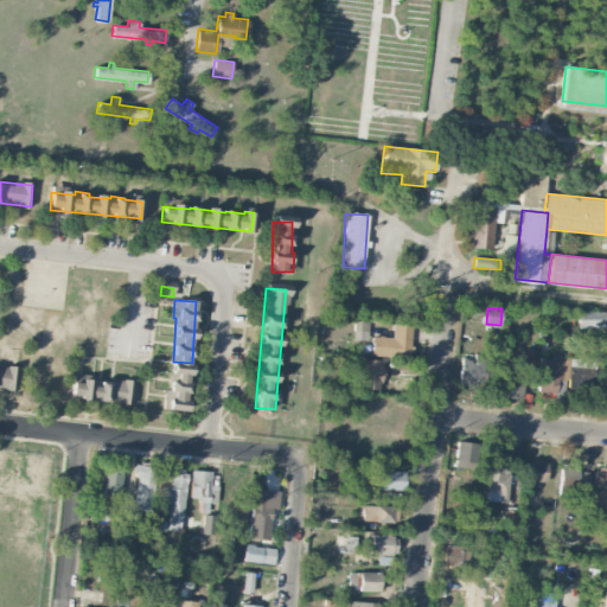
[(604,312),(577,312),(577,328),(604,328),(604,312)]
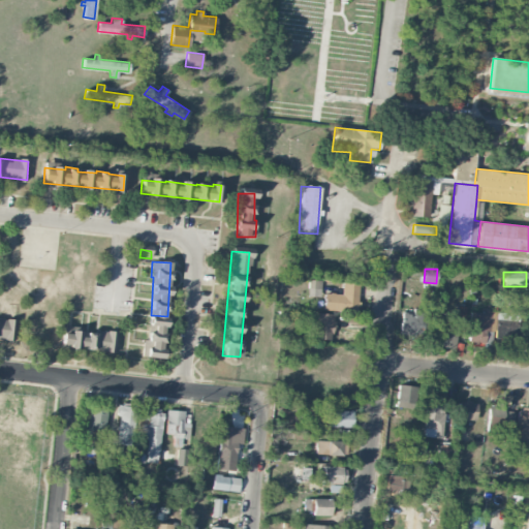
[(308,297),(320,297),(320,280),(308,279),(308,297)]
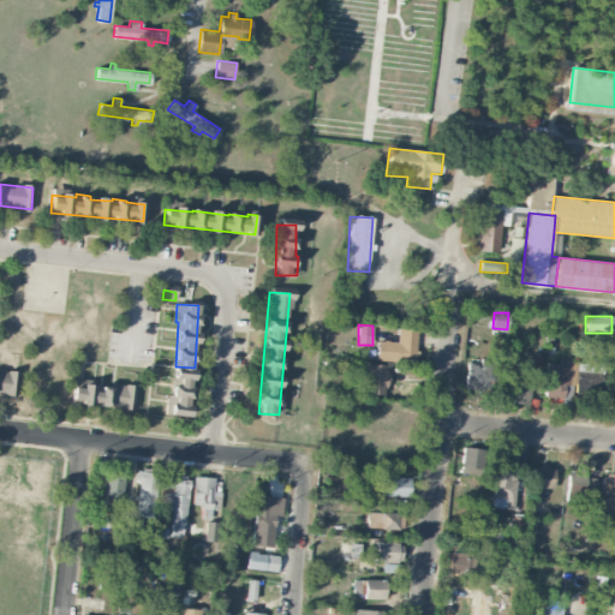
[(376,360),(415,362),(416,329),(398,328),(396,341),(376,341),(376,360)]
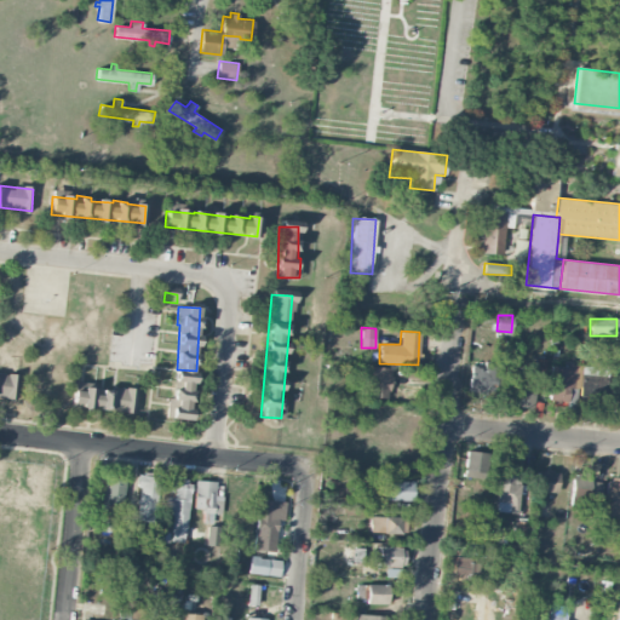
[(488,385),(498,385),(499,362),(483,361),(483,367),(470,367),(469,392),(488,394),(488,385)]
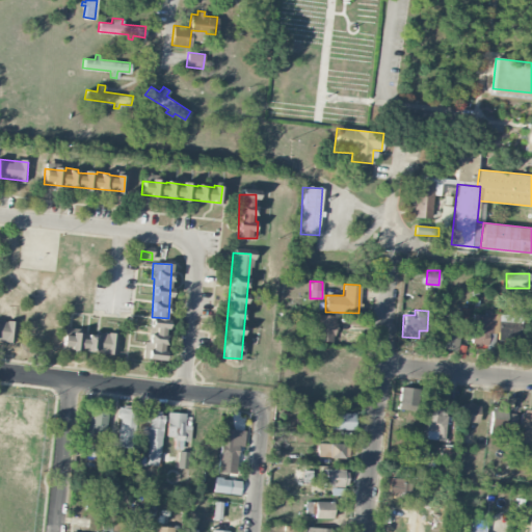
[(493,333),(493,314),(473,313),(472,345),(487,346),(487,333),(493,333)]
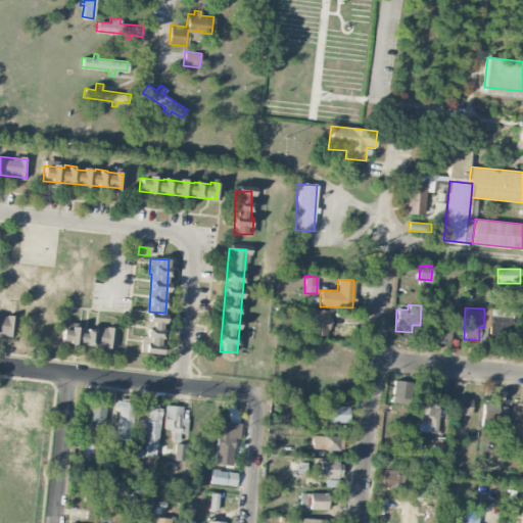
[(492,338),(511,338),(512,308),(492,307),(492,338)]
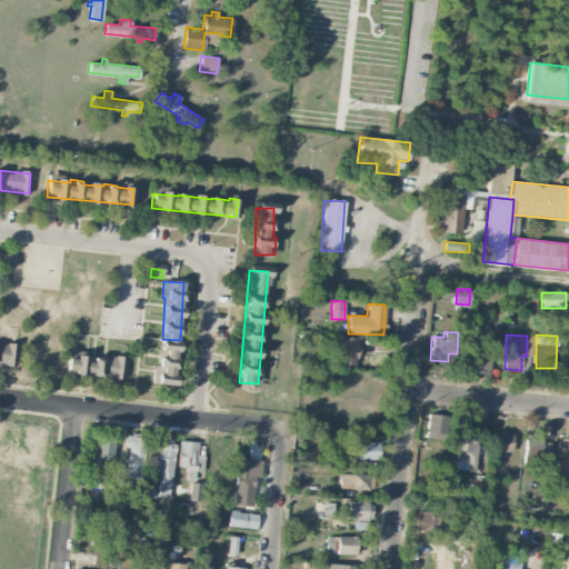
[(357,366),(358,337),(337,337),(336,365),(357,366)]
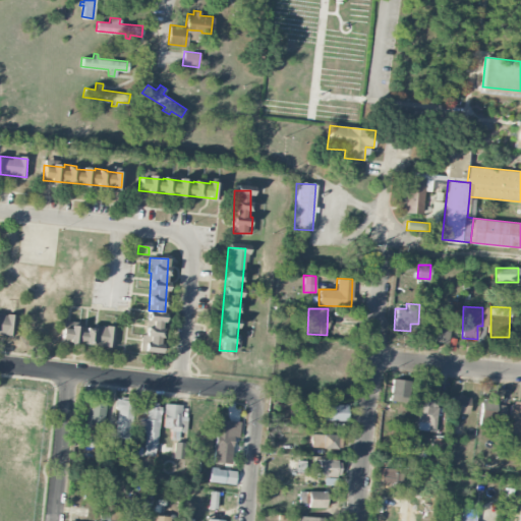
[(0,333),(13,335),(15,315),(0,313),(0,333)]
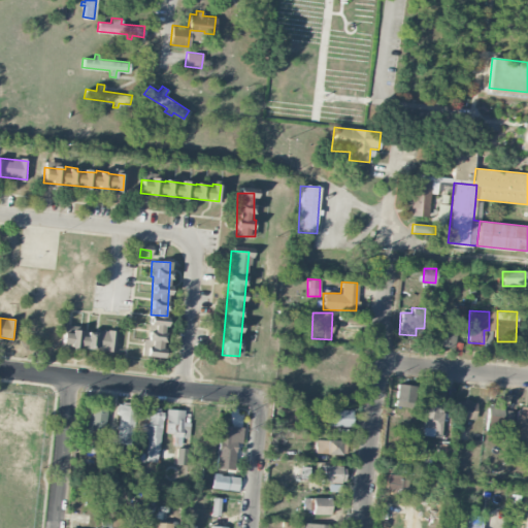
[(141,356),(163,357),(165,321),(149,321),(147,339),(142,338),(141,356)]
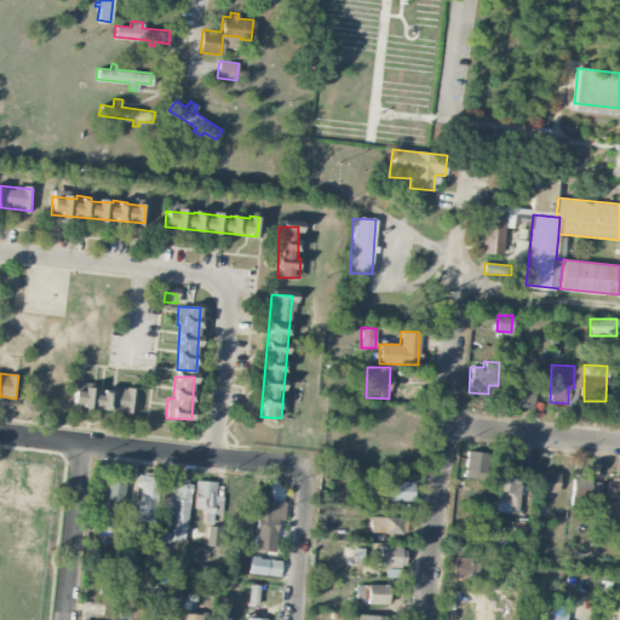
[(534,385),(515,384),(514,407),(533,408),(534,385)]
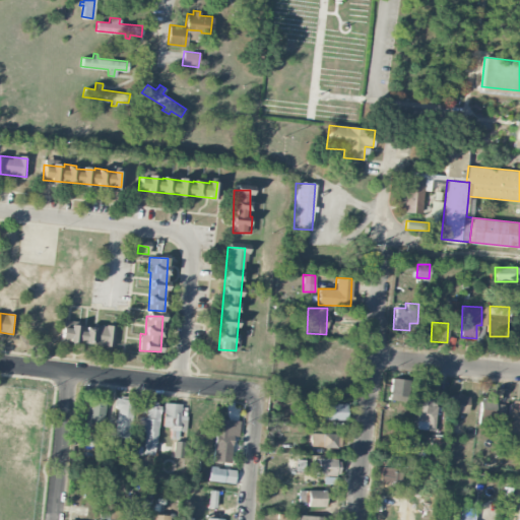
[(113,345),(114,327),(85,324),(85,328),(62,326),(60,341),(113,345)]
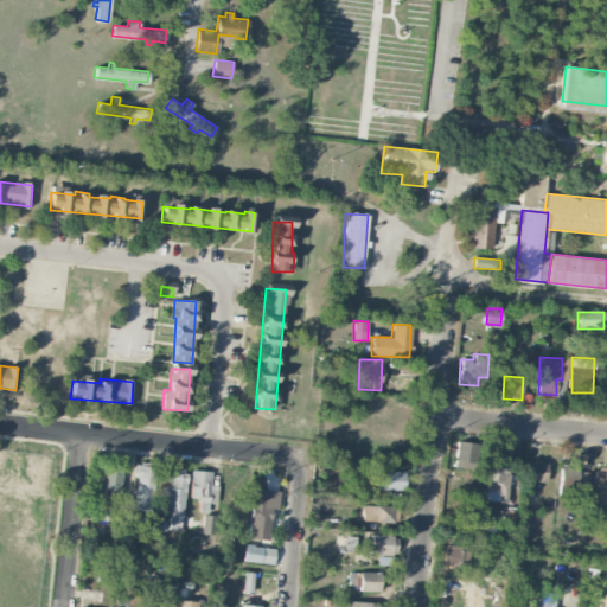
[(478,443),(457,441),(454,467),(475,470),(478,443)]
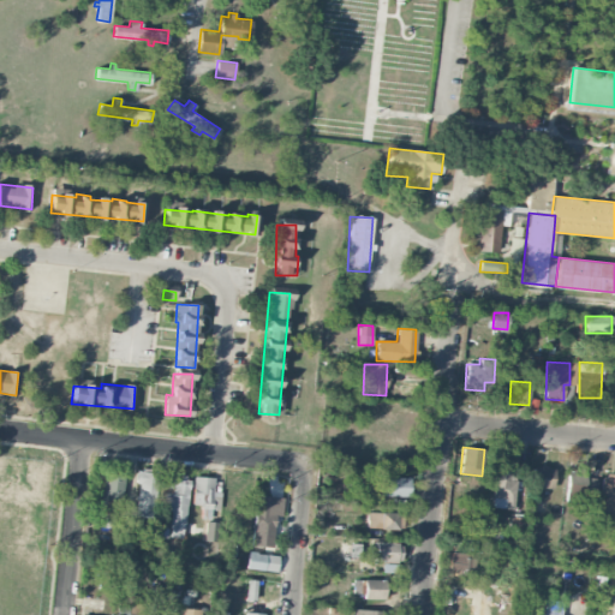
[(490,507),(512,511),(518,470),(496,466),(490,507)]
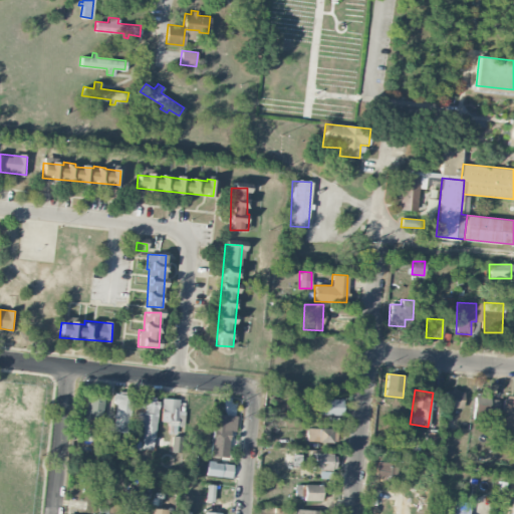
[(462,409),(462,391),(444,390),(444,409),(462,409)]
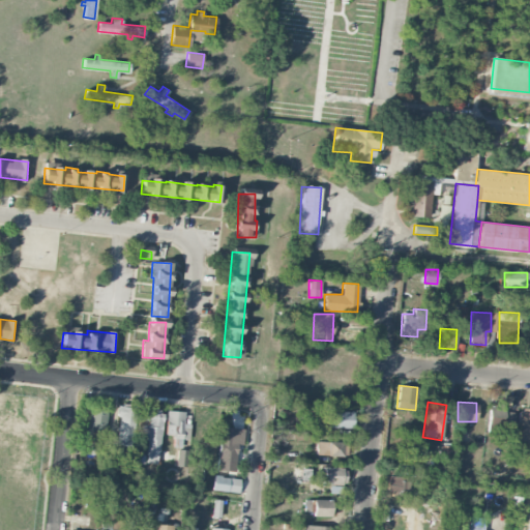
[(107,407),(89,407),(88,432),(106,432),(107,407)]
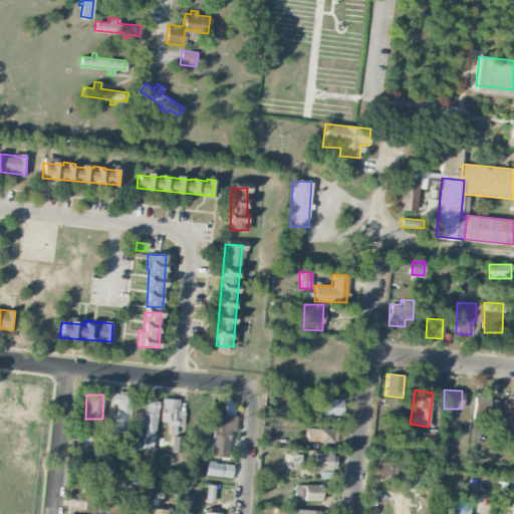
[(130,395),(114,395),(113,432),(129,433),(130,395)]
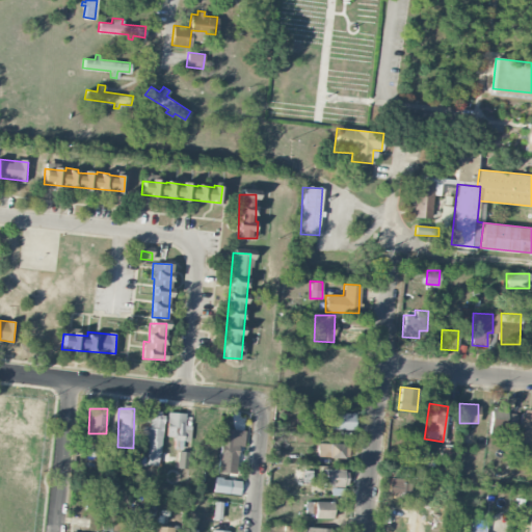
[(515,413),(490,411),(489,433),(514,434),(515,413)]
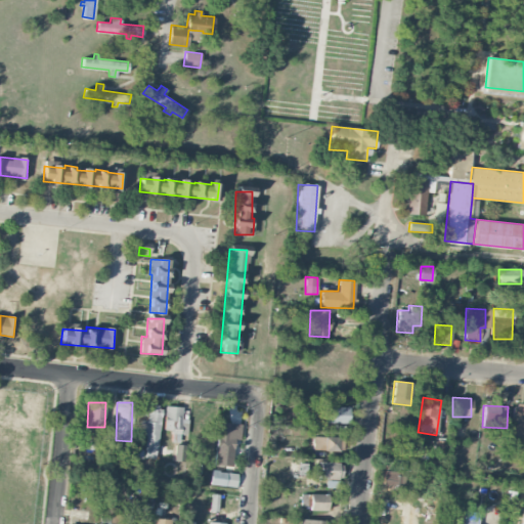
[(523,405),(512,405),(510,438),(523,438),(523,405)]
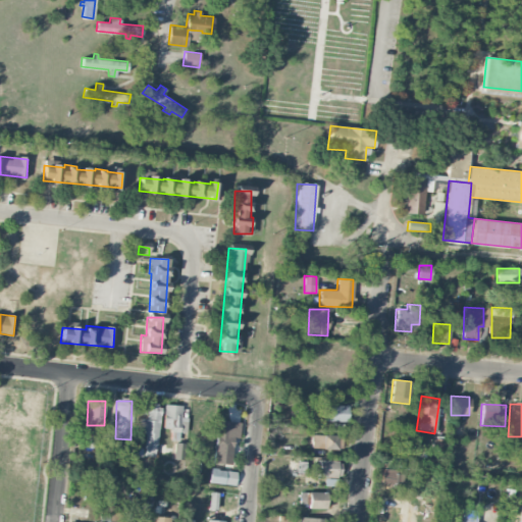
[(143,456),(156,457),(160,406),(138,405),(136,432),(145,433),(143,456)]
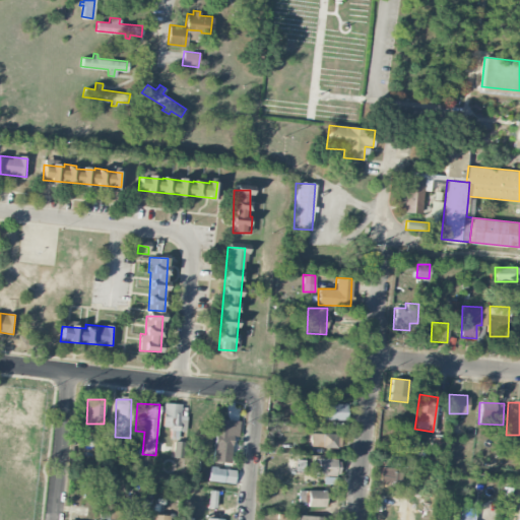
[(163,429),(172,429),(172,439),(176,439),(176,431),(186,431),(186,415),(181,415),(181,403),(164,403),(163,429)]
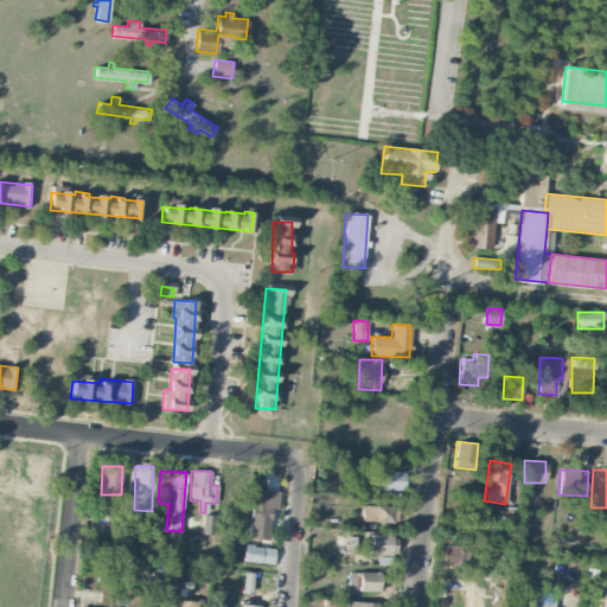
[(403,471),(375,471),(374,490),(403,490),(403,471)]
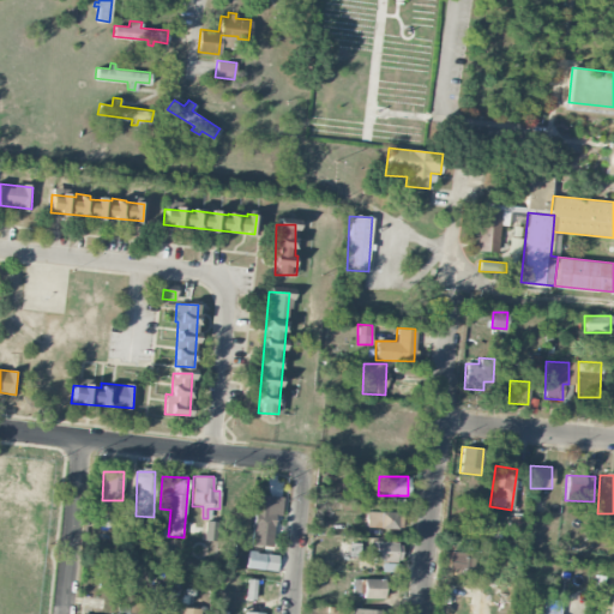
[(277,495),(253,495),(252,536),(276,537),(277,495)]
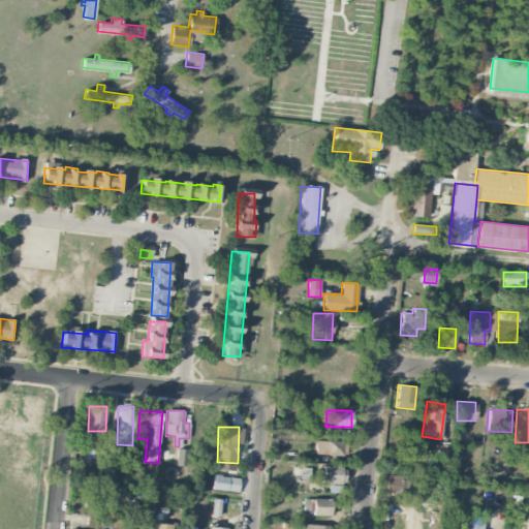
[(288,446),(288,432),(278,431),(277,445),(288,446)]
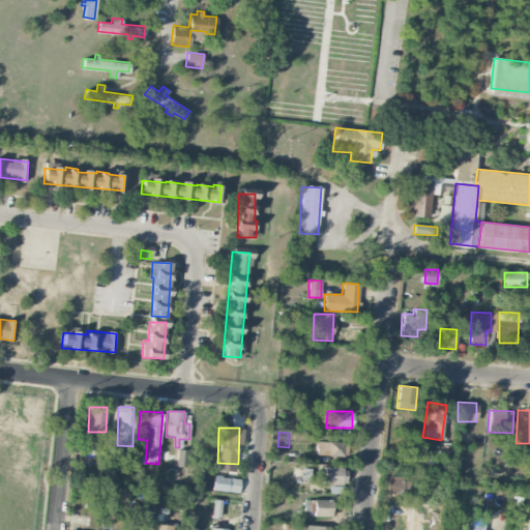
[(316,455),(346,457),(346,442),(317,442),(316,455)]
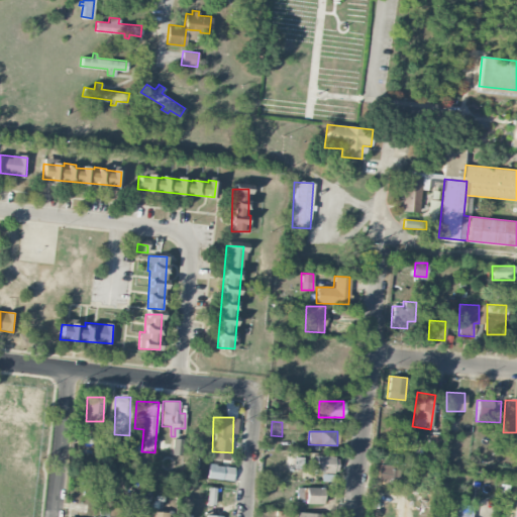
[(182,455),(183,438),(173,438),(172,454),(182,455)]
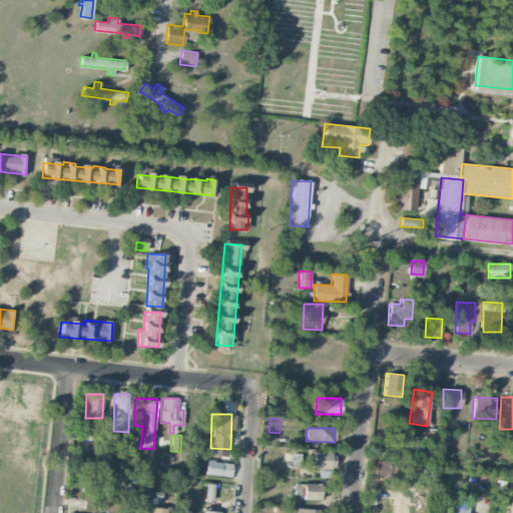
[(395,459),(395,450),(380,449),(380,457),(395,459)]
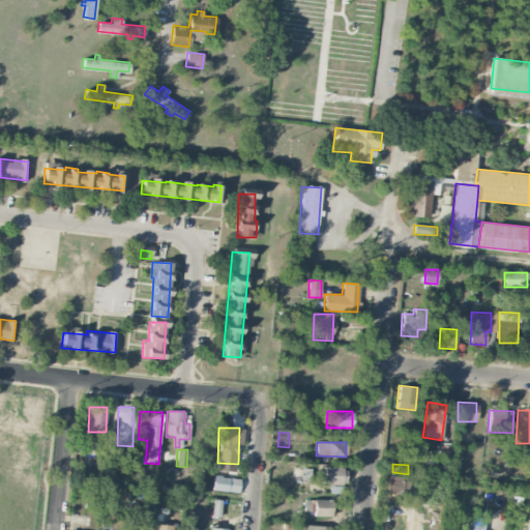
[(323,483),(345,484),(346,468),(324,467),(323,483)]
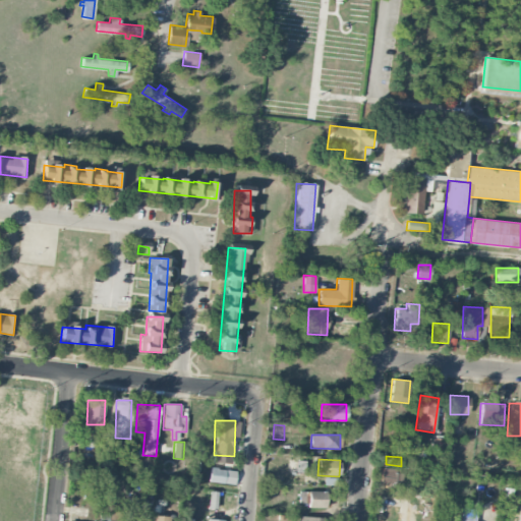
[(304,473),(305,461),(296,461),(296,473),(304,473)]
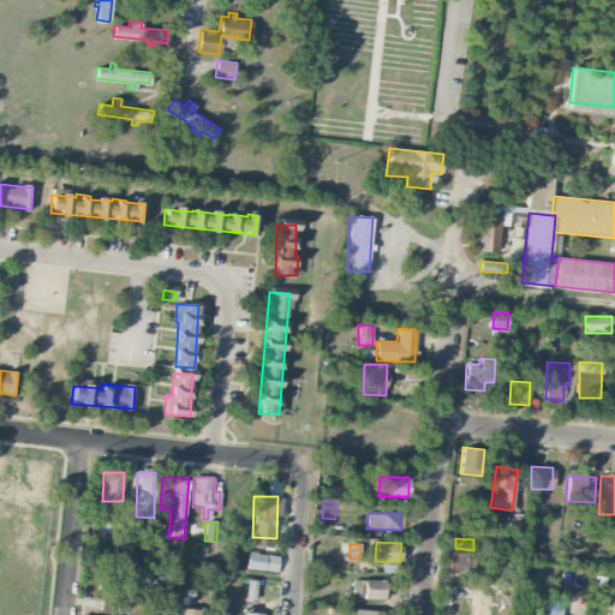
[(264,554),(248,554),(246,569),(263,569),(264,554)]
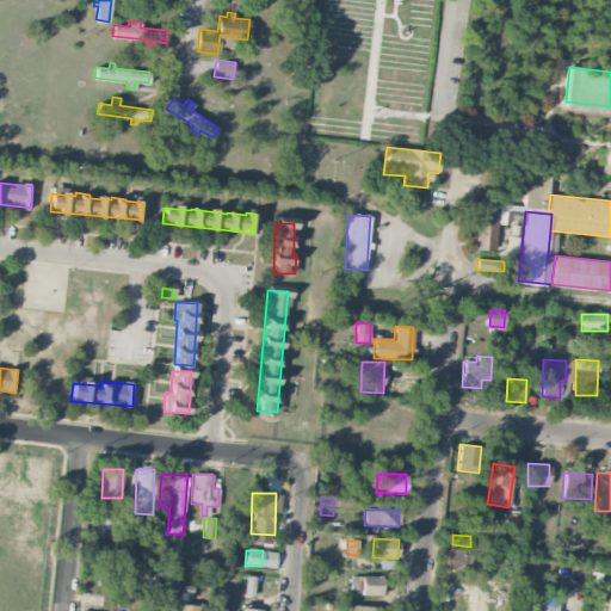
[(471,567),(471,554),(448,553),(448,566),(471,567)]
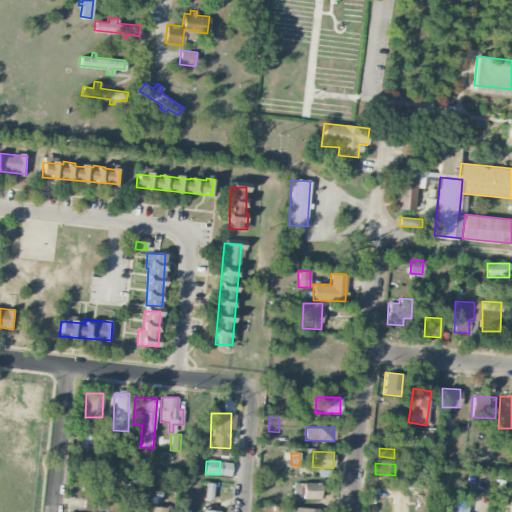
[(319,499),(320,483),(303,482),(302,498),(319,499)]
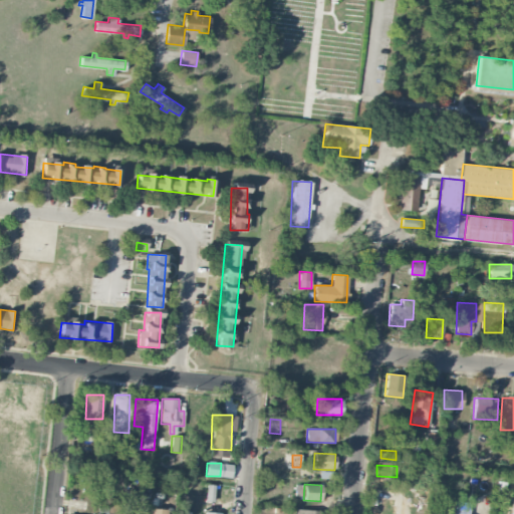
[(214,502),(214,485),(206,485),(206,502),(214,502)]
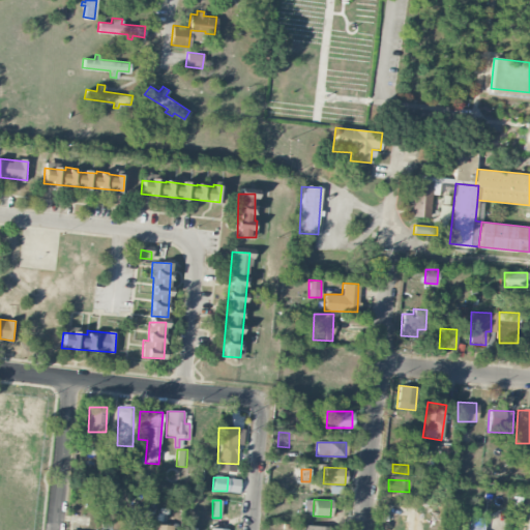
[(482,529),(484,517),(469,516),(467,529),(482,529)]
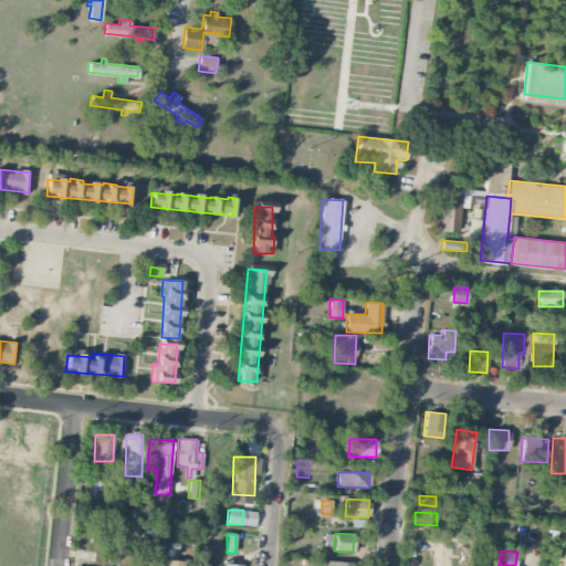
[(130,565),(132,555),(117,555),(117,559),(106,559),(106,565),(130,565)]
